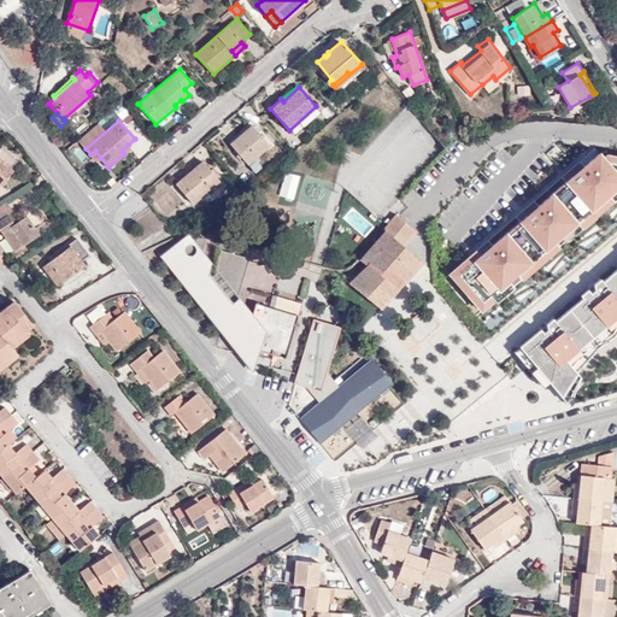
[(231,144),(247,163),(269,145),(253,124),(231,144)]
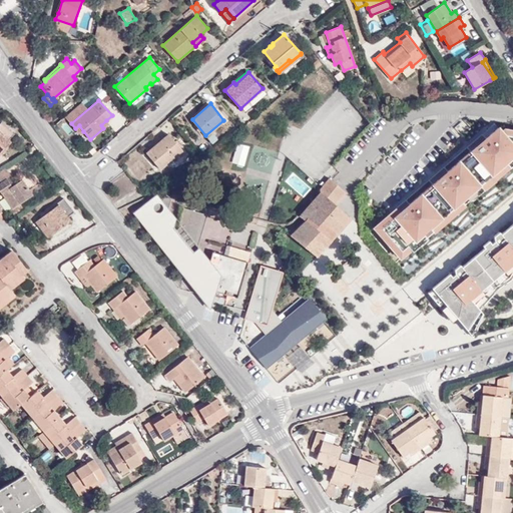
[(512,123),(496,119),(371,223),(399,259),(512,159),(512,123)]
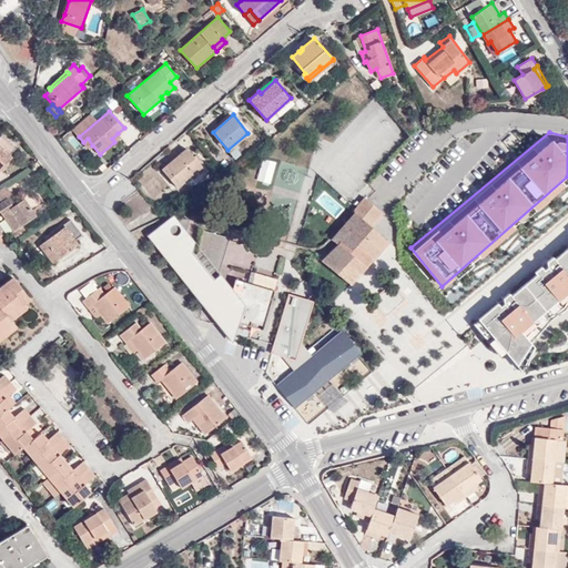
[(17,148),(1,134),(0,135),(0,170),(12,156),(10,154),(17,148)]
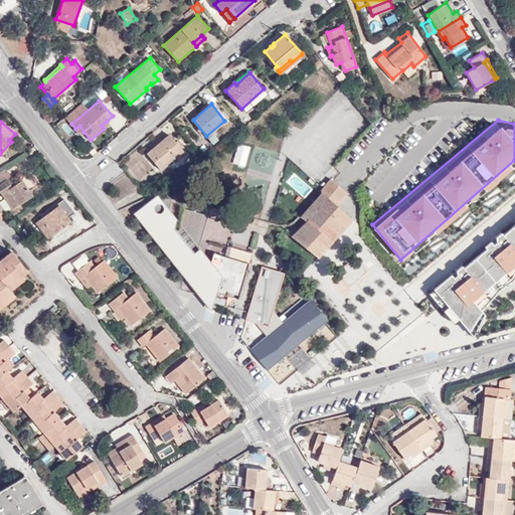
[(75,129),(80,135),(83,132),(79,126),(75,129)]
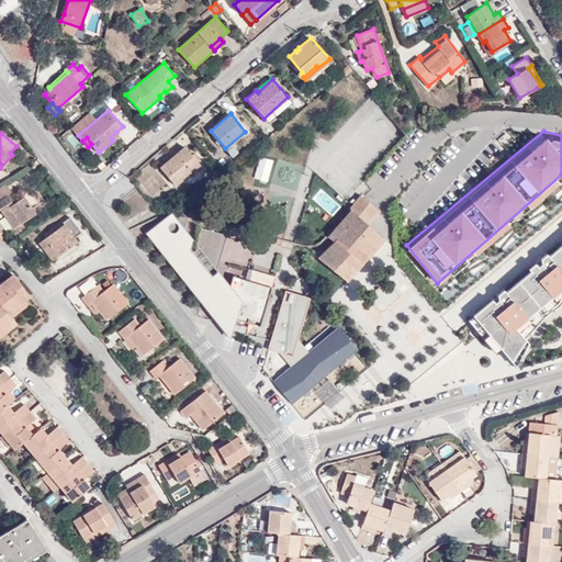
[(160,167),(176,186),(200,164),(184,146),(160,167)]
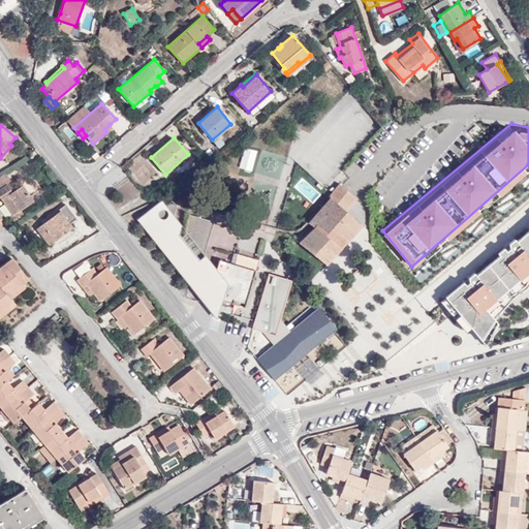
[(0,195),(6,205),(10,210),(7,212),(14,221),(24,215),(21,209),(42,193),(39,189),(37,190),(29,178),(22,182),(24,185),(16,190),(14,187),(11,189),(7,184),(0,189),(0,195)]
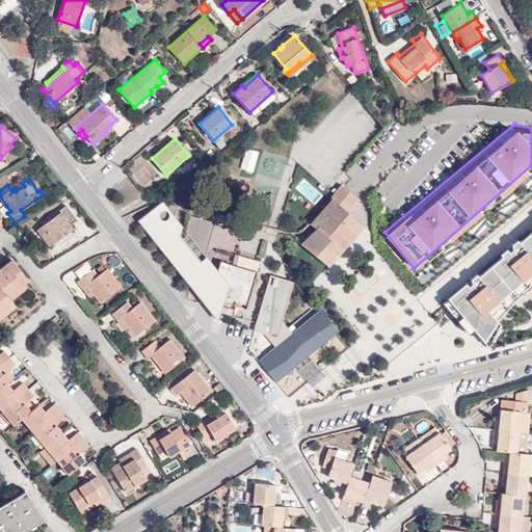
[(375,182),(365,193),(371,200),(381,187),(375,182)]
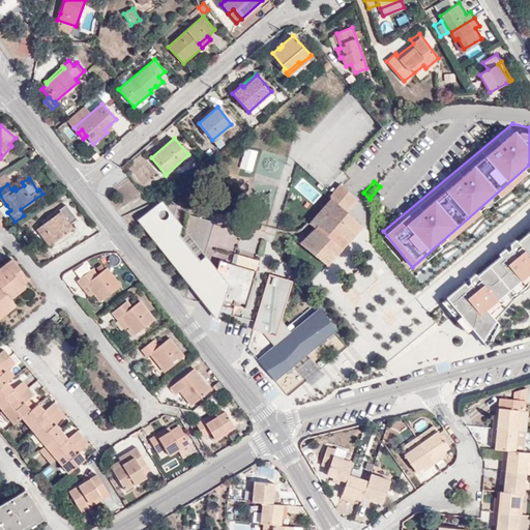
[(341,184),(330,196),(331,198),(346,210),(357,198),(341,184)]
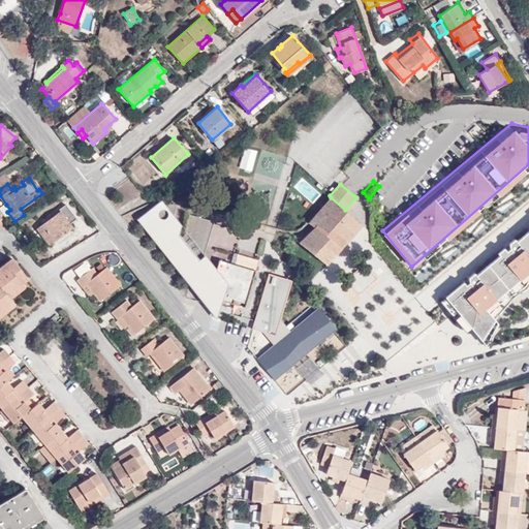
[(310,250),(327,263),(362,224),(345,210),(331,197),(309,222),(308,221),(303,227),(298,230),(292,231),(287,231),(274,245),(283,254),(280,258),(286,266),(290,260),(296,266),(308,252),(310,250)]
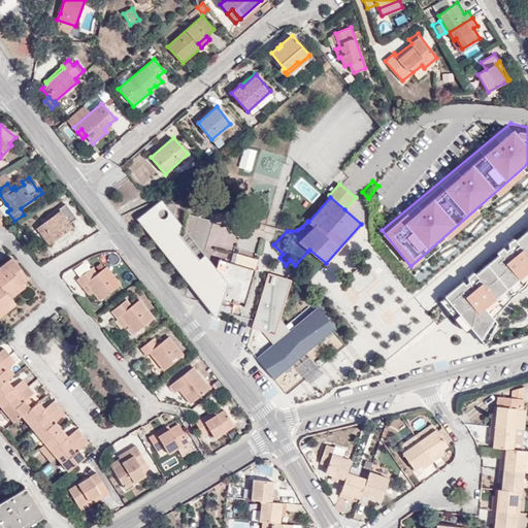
[(220,299),(208,295),(216,269),(204,254),(202,261),(182,237),(184,228),(161,198),(136,217),(173,265),(184,278),(215,318),(220,299)]
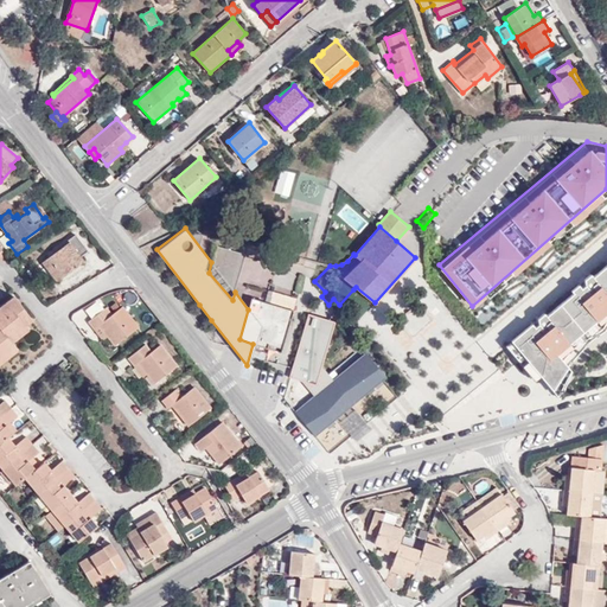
[(68,240),(70,242),(49,257),(43,262),(57,281),(84,261),(81,256),(88,250),(76,234),(68,240)]
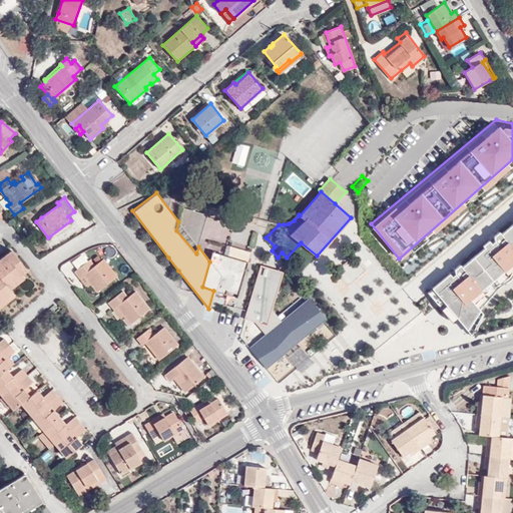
[(57,202),(40,215),(41,217),(59,204),(57,202)]
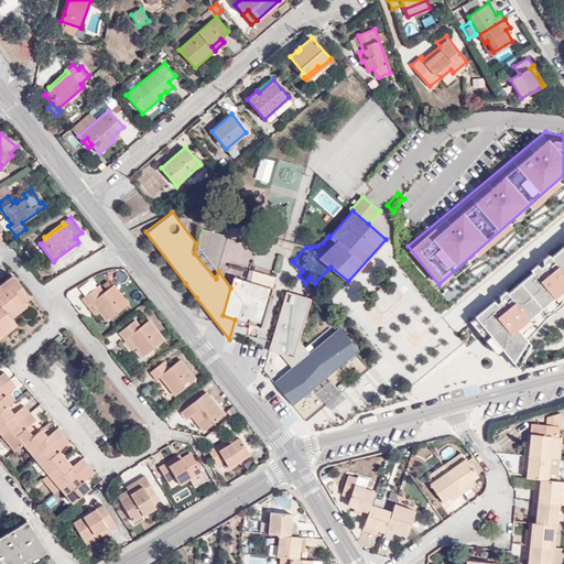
[(228,235),(201,228),(196,243),(194,253),(216,279),(218,271),(228,235)]
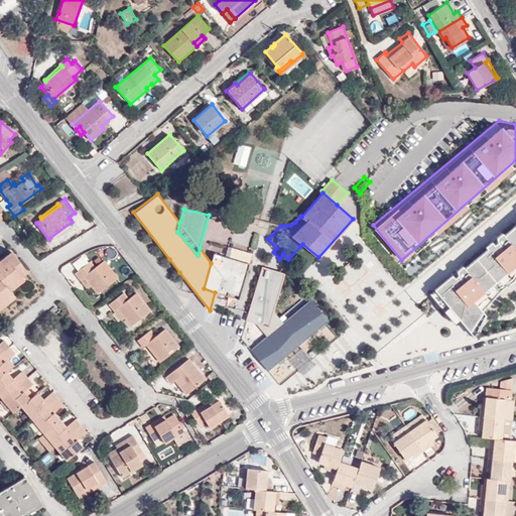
[(515,221),(434,288),(475,340),(486,315),(474,301),(515,266),(515,221)]
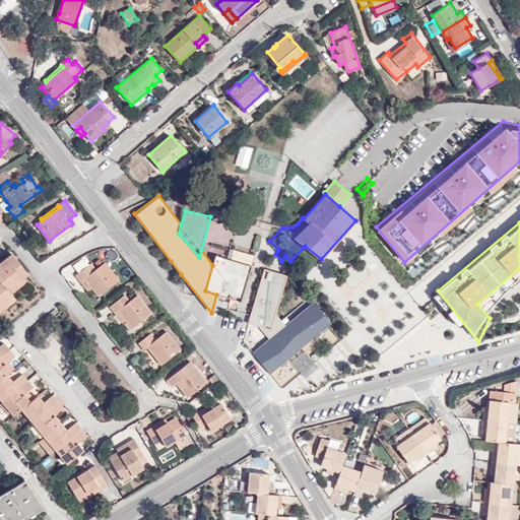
[(27,273),(11,253),(0,261),(0,268),(4,274),(0,276),(0,305),(12,296),(10,293),(16,288),(13,284),(21,278),(27,273)]
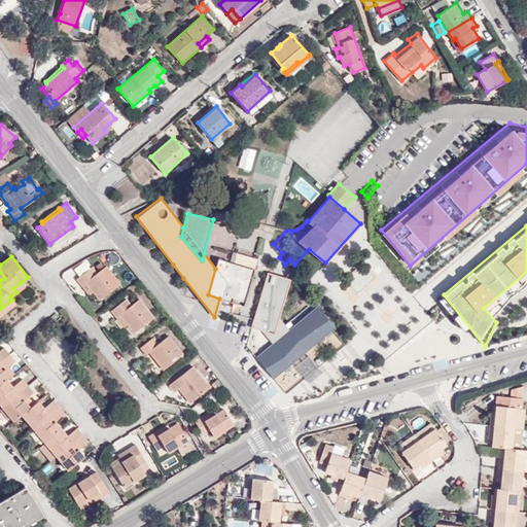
[(255,269),(218,257),(215,269),(208,294),(219,299),(245,306),(255,269)]
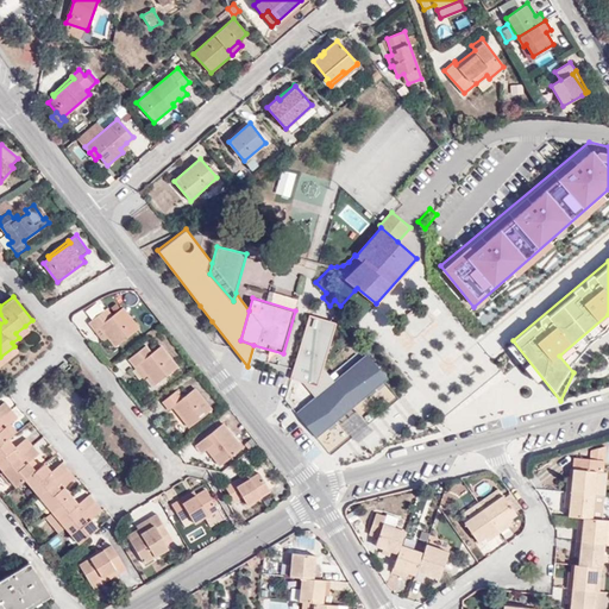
[(106,308),(88,322),(94,330),(100,325),(108,337),(115,346),(139,327),(123,307),(112,316),(106,308)]
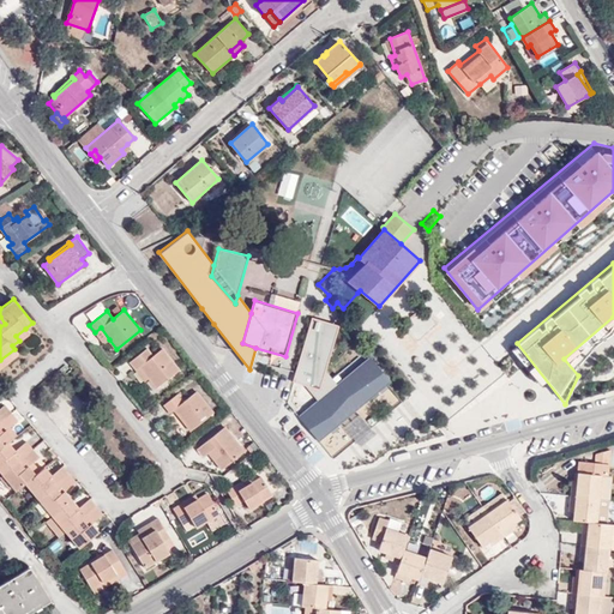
[(321,435),(318,438),(319,440),(390,385),(393,383),(373,356),(344,378),(339,373),(335,378),(329,369),(338,324),(313,317),(312,317),(300,360),(295,380),(307,384),(321,387),(319,398),(299,414),(300,415),(302,413),(321,435)]
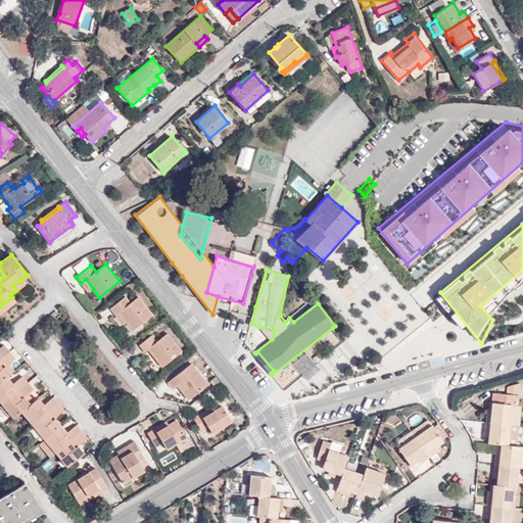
[(81,283),(89,292),(93,289),(86,279),(81,283)]
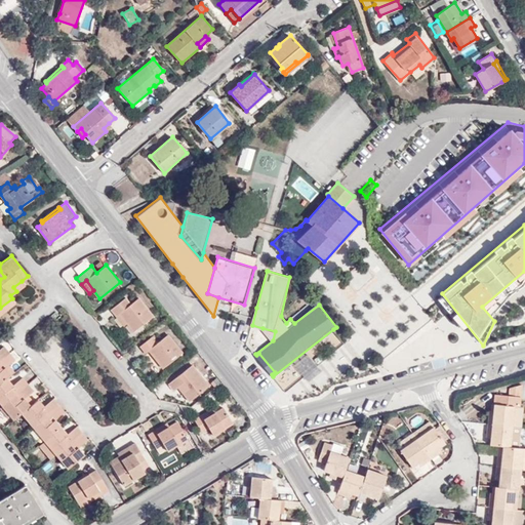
[(16,291),(25,284),(22,281),(13,287),(16,291)]
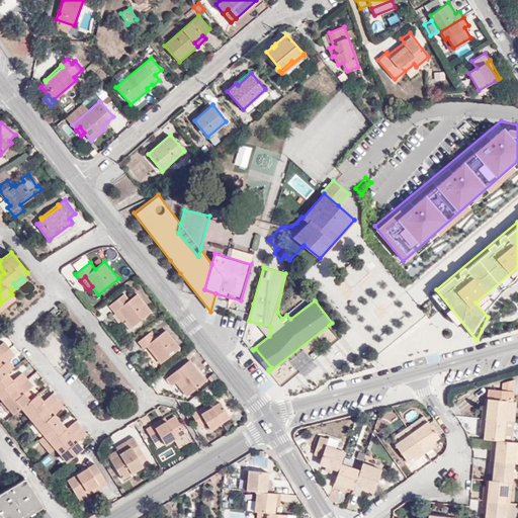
[(123,293),(109,306),(114,312),(117,309),(125,319),(133,327),(152,312),(137,293),(130,299),(123,293)]
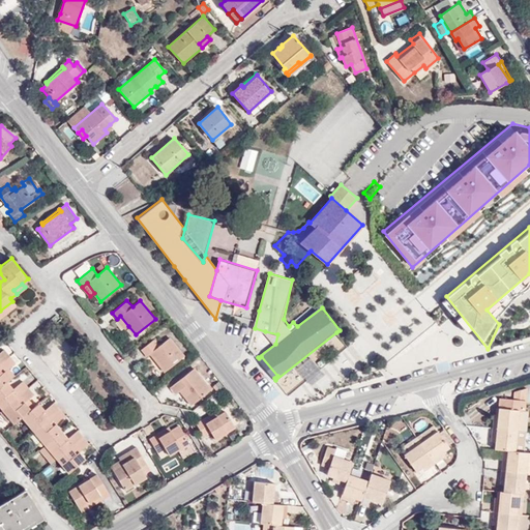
[(0,317),(16,305),(12,301),(0,311),(0,317)]
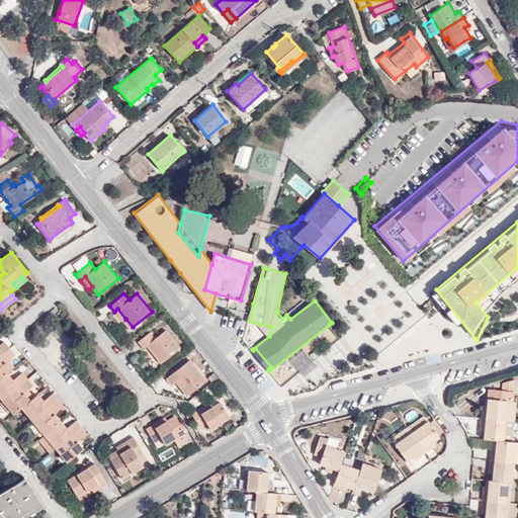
[(114,312),(122,322),(125,319),(117,309),(114,312)]
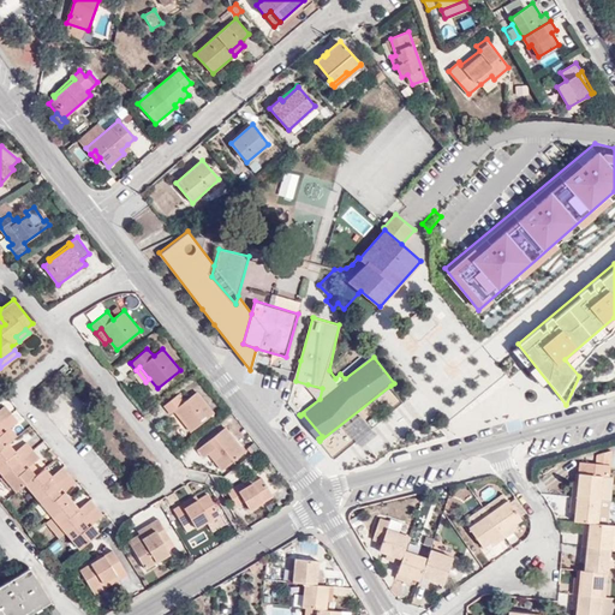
[(308,384),(320,399),(322,388),(308,384)]
